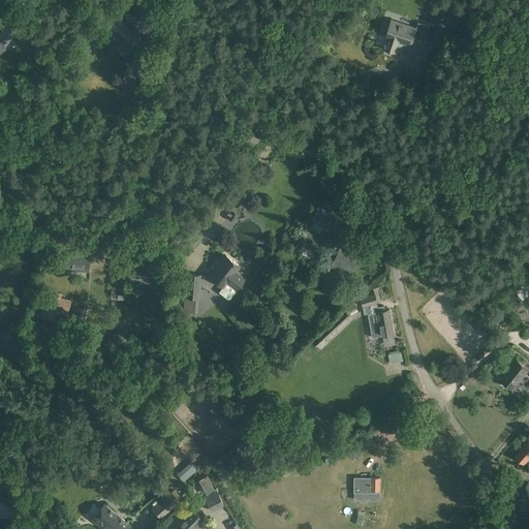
[(448,13),(445,21),(453,24),(456,18),(461,20),(464,10),(452,5),(448,13)]
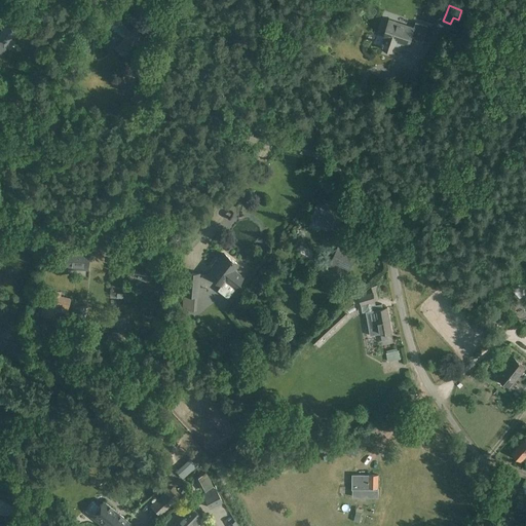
[(129,32),(119,22),(121,20),(114,13),(105,23),(112,29),(114,28),(124,38),(115,48),(123,55),(135,43),(139,47),(144,41),(140,38),(142,36),(134,28),(129,32)]
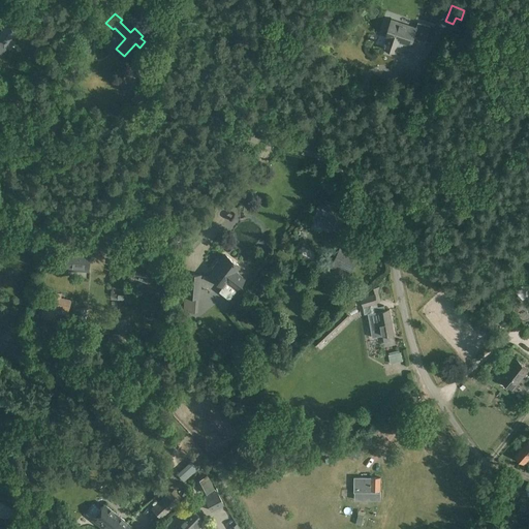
[(427,39),(431,24),(418,20),(416,26),(393,18),(386,35),(389,36),(385,47),(397,50),(400,39),(411,43),(414,35),(427,39)]
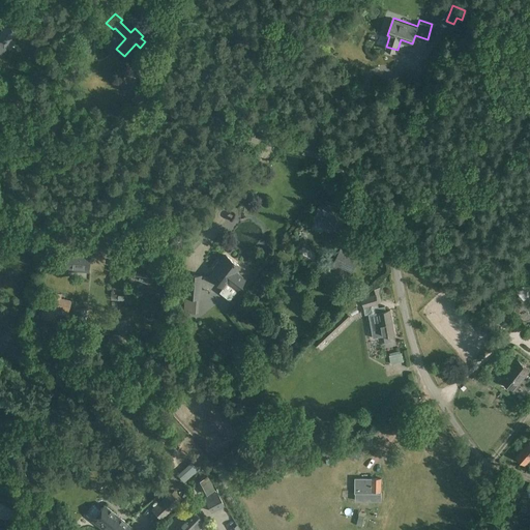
[(0,32),(0,45),(4,48),(4,47),(5,47),(10,39),(11,38),(1,31),(0,32)]
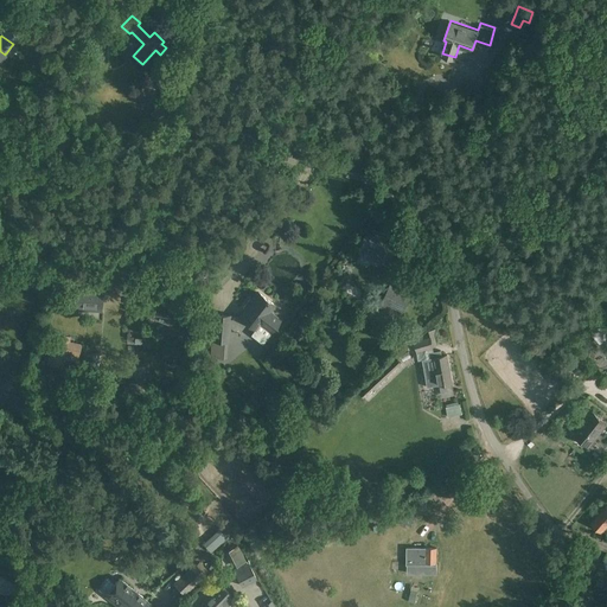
[(364,241),(358,253),(360,254),(374,261),(375,259),(379,260),(383,262),(388,253),(395,240),(375,230),(371,236),(366,232),(363,240),(364,241)]
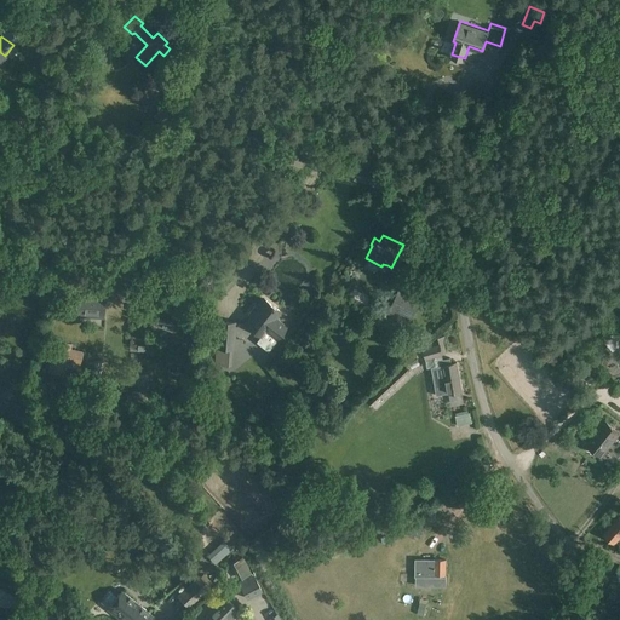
[(217,282),(219,286),(230,276),(227,273),(217,282)]
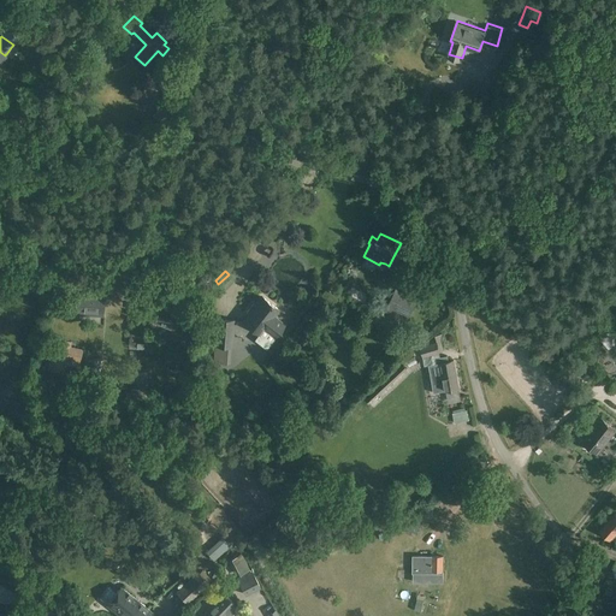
[(140,289),(125,282),(119,291),(135,300),(140,289)]
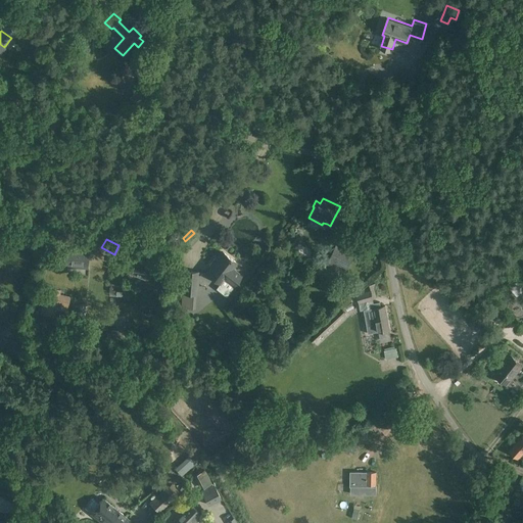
[(294,239),(291,243),(301,250),(304,246),(294,239)]
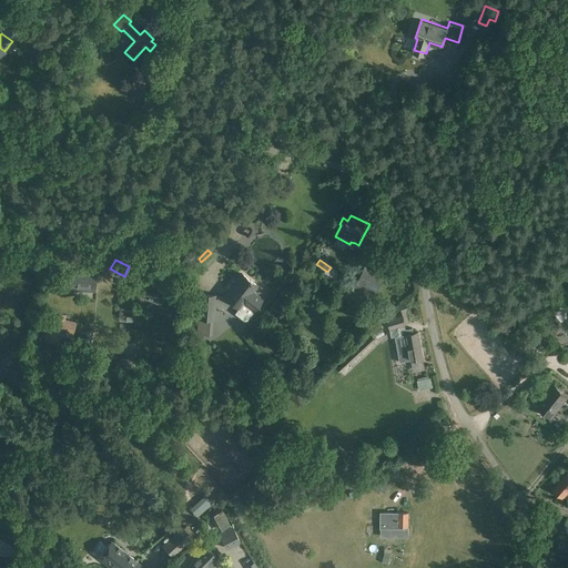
[(366,265),(364,269),(357,282),(375,291),(384,275),(374,271),(375,270),(366,265)]
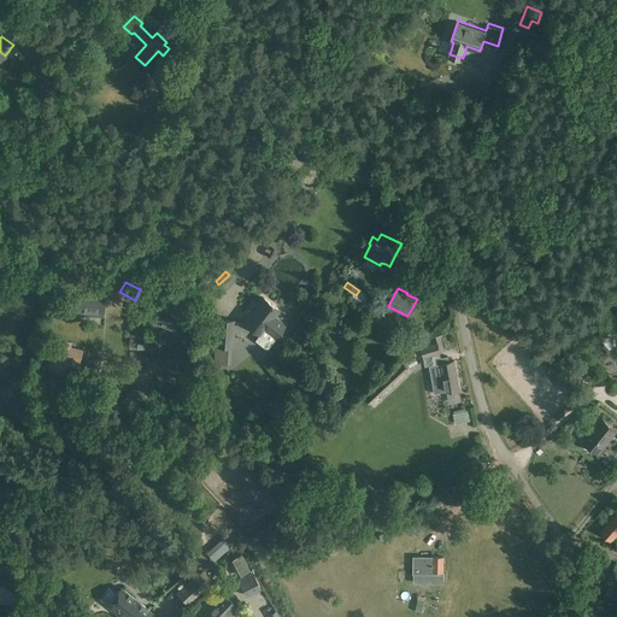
[(99,294),(92,294),(92,297),(77,295),(76,313),(104,315),(105,298),(99,298),(99,294)]
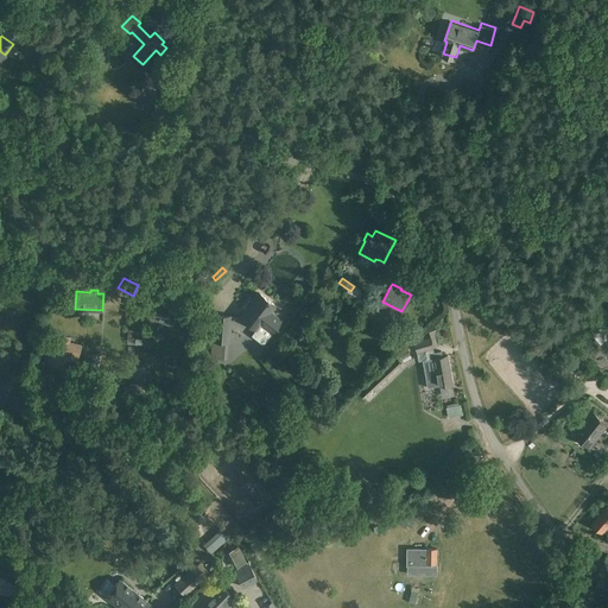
[(246,309),(240,317),(255,329),(260,324),(270,331),(279,320),(272,314),(272,315),(267,311),(273,304),(259,292),(252,301),(251,299),(244,308),(246,309)]
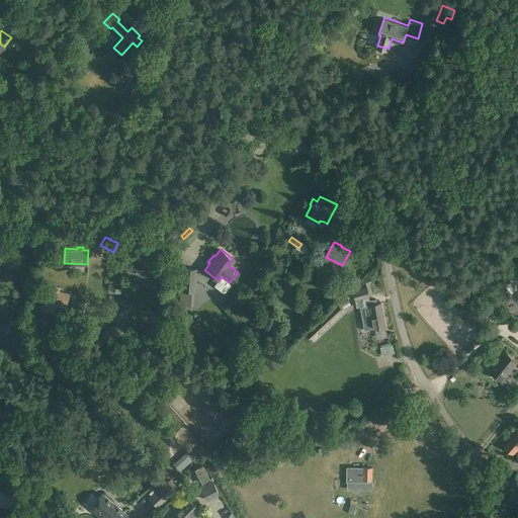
[(146,276),(151,261),(134,254),(127,269),(146,276)]
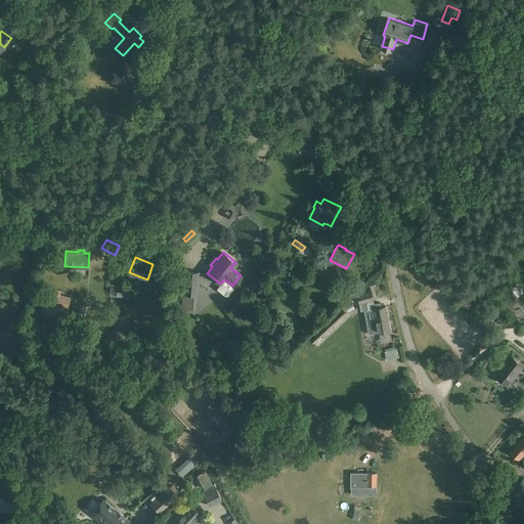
[(328,275),(341,281),(344,274),(325,266),(322,271),(323,272),(322,275),(326,277),(328,275)]
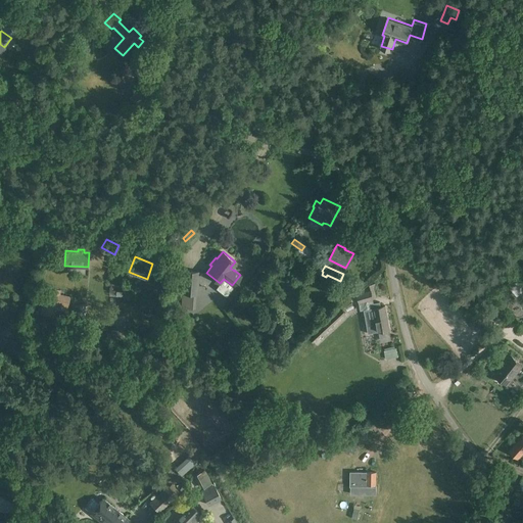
[(193,293),(195,293),(197,271),(184,270),(182,292),(193,293)]
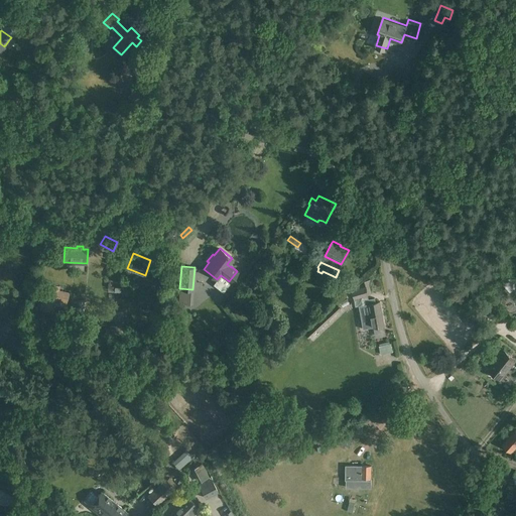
[(69,293),(57,290),(58,286),(46,283),(41,309),(52,311),(55,299),(67,302),(69,293)]
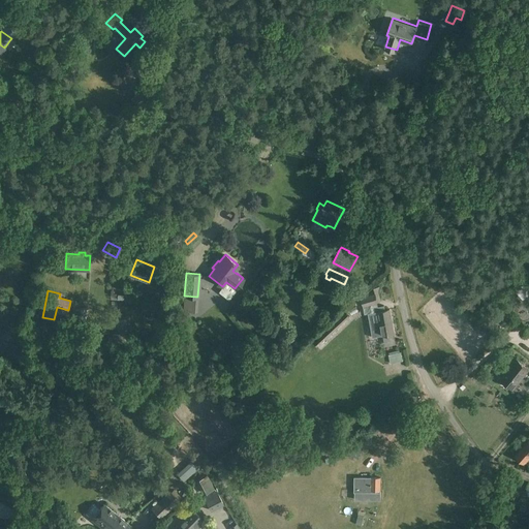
[(363,307),(377,303),(375,294),(361,299),(363,307)]
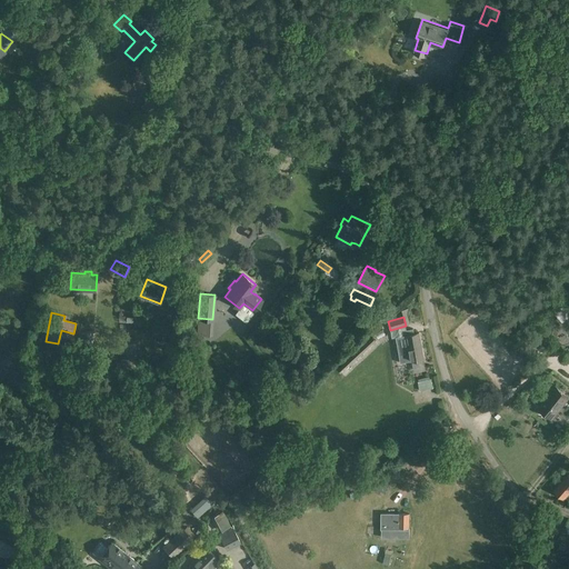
[(209,333),(210,319),(198,318),(197,332),(209,333)]
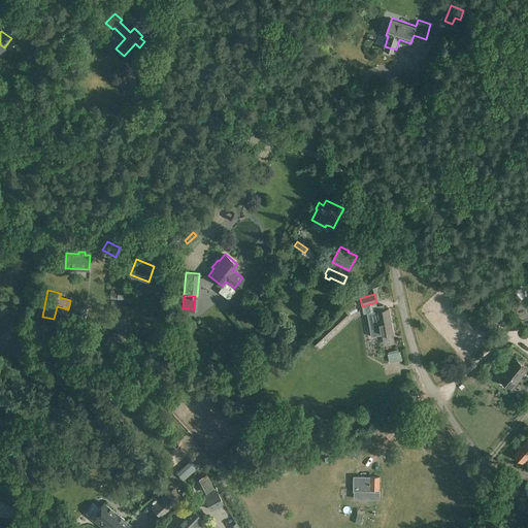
[(372,312),(367,314),(371,337),(382,335),(394,333),(389,308),(384,309),(384,305),(372,307),(372,312)]
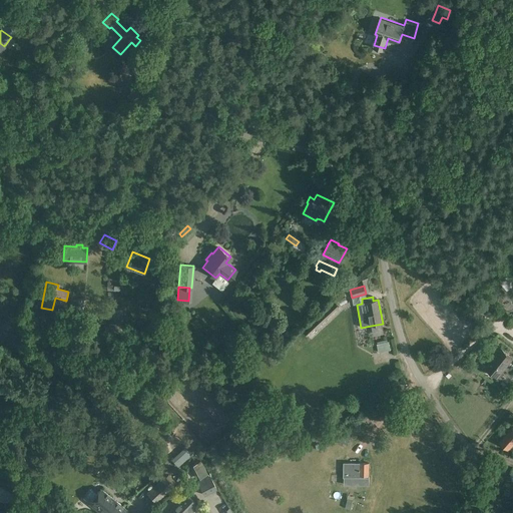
[(84,298),(73,300),(75,316),(87,313),(84,298)]
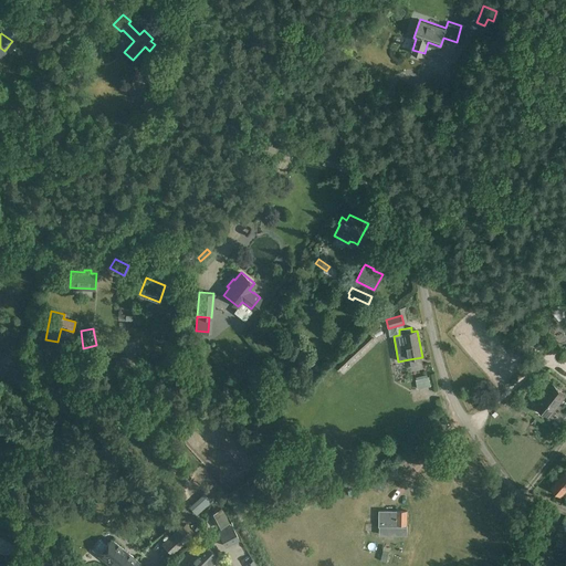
[(370,335),(335,367),(339,370),(345,365),(350,359),(354,357),(357,354),(374,338),(370,335)]
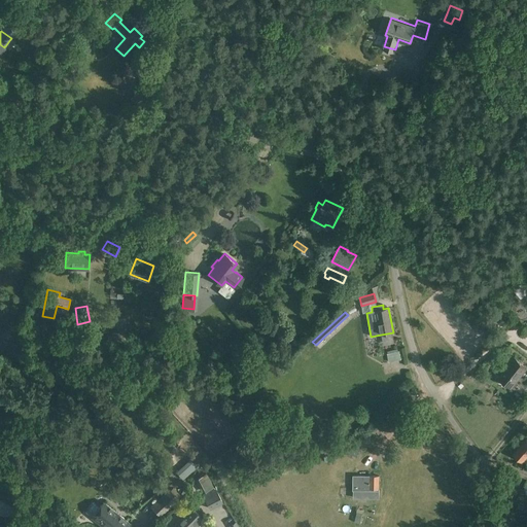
[(206,334),(202,327),(196,331),(200,338),(206,334)]
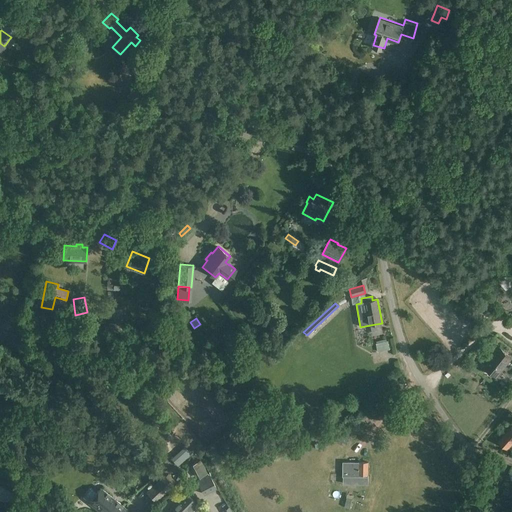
[(127,331),(125,320),(110,323),(111,334),(127,331)]
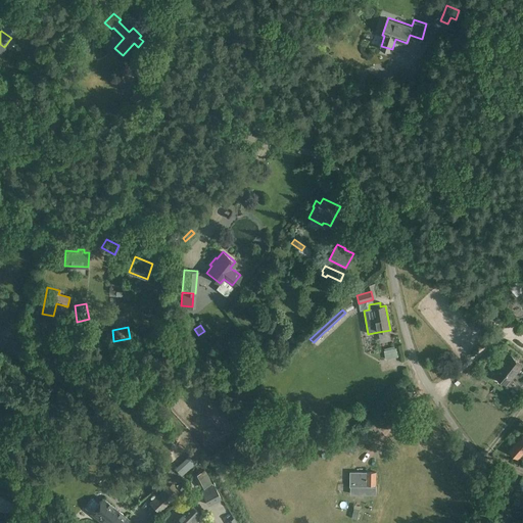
[(522,364),(510,354),(494,374),(508,384),(522,365),(522,364)]
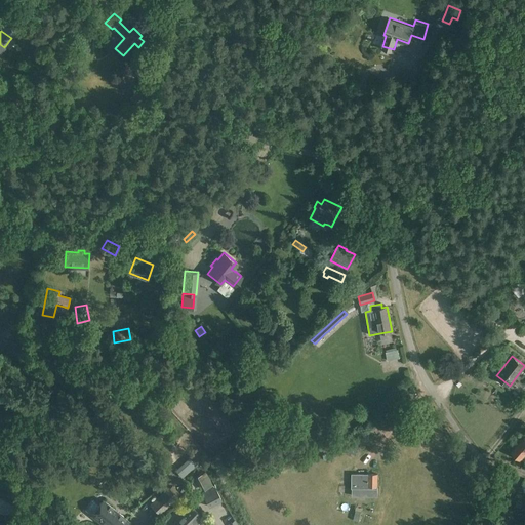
[(524,439),(523,438),(512,452),(521,460),(524,454),(524,439)]
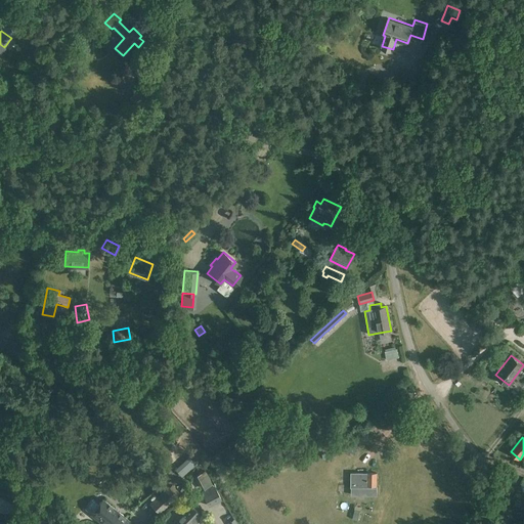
[(197,475),(204,489),(212,484),(205,471),(197,475)]
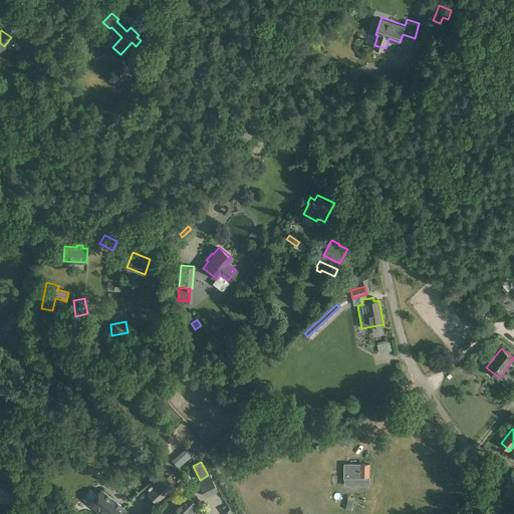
[(343,479),(343,486),(354,486),(354,479),(369,479),(369,464),(344,464),(343,479)]
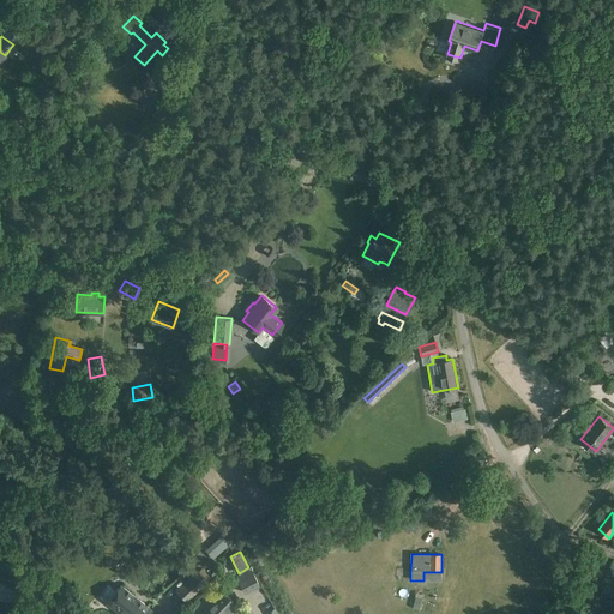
[(196,572),(175,591),(185,602),(205,582),(196,572)]
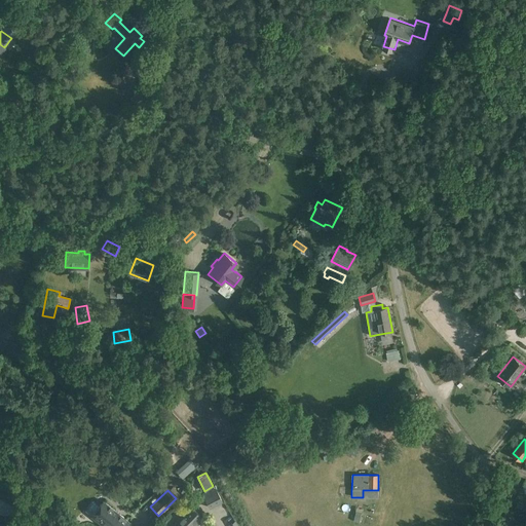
[(203,497),(209,506),(222,500),(217,491),(203,497)]
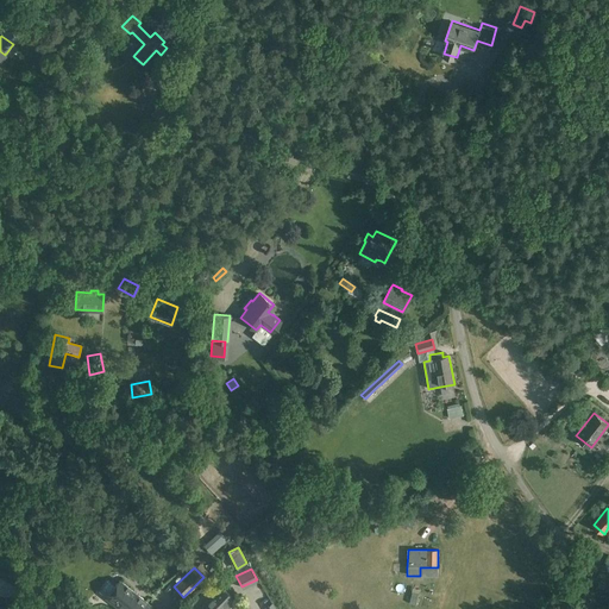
[(595,579),(604,581),(606,570),(596,569),(595,579)]
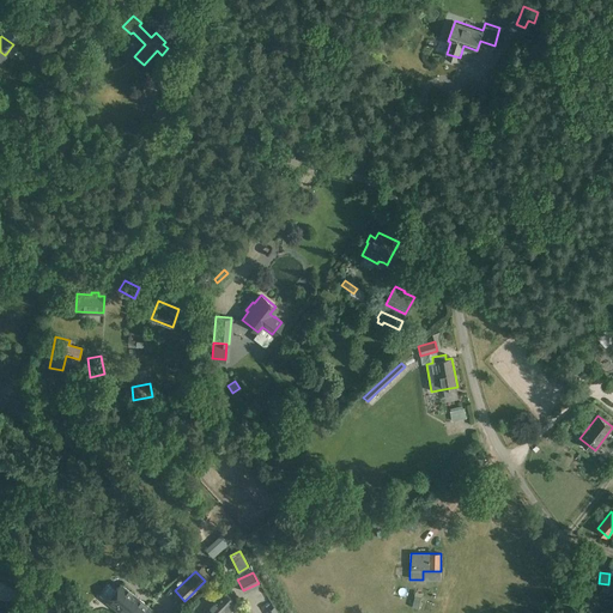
[(150,612),(153,610),(133,594),(121,584),(107,602),(120,612),(150,612)]
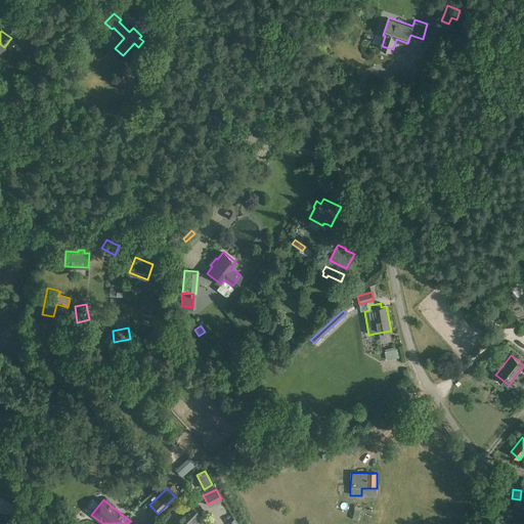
[(191,506),(172,523),(192,523),(193,523),(194,523),(197,523),(203,518),(201,516),(202,515),(191,506)]
